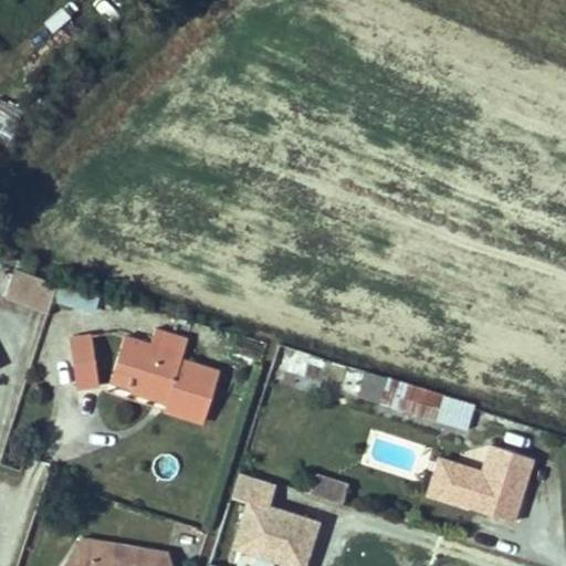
[(3,295),(49,310),(51,302),(56,283),(12,269),(3,295)]
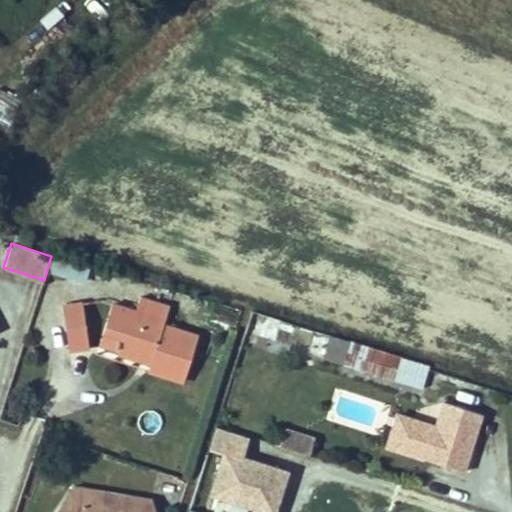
[(95,268),(52,254),(51,256),(46,273),(89,287),(95,268)]
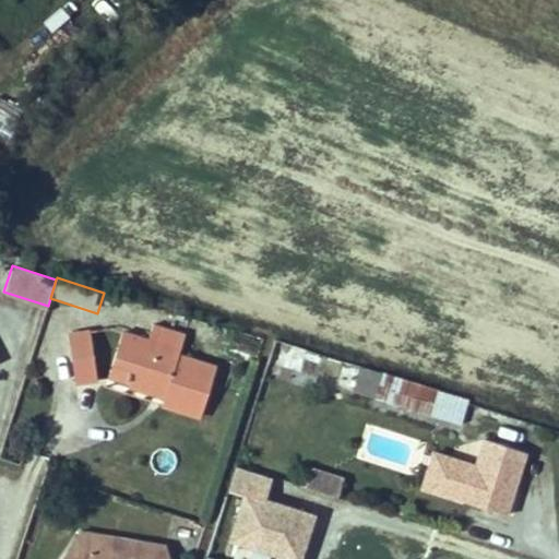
[(186,334),(154,323),(149,339),(123,331),(109,373),(130,381),(129,383),(165,395),(163,403),(201,416),(217,367),(179,355),(186,334)]
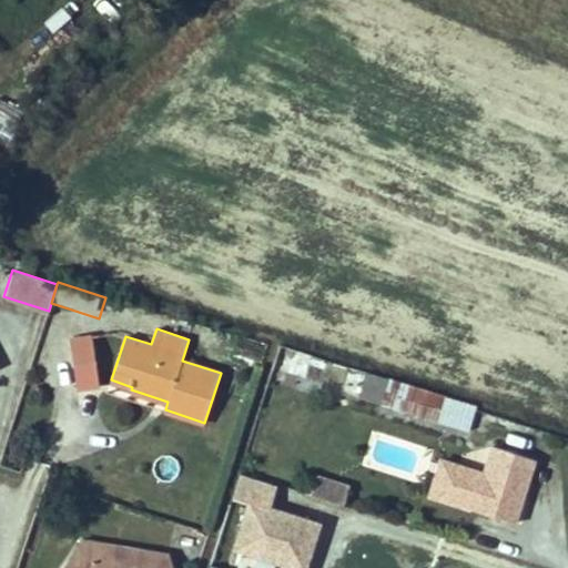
[(79,391),(99,387),(91,334),(70,337),(79,391)]
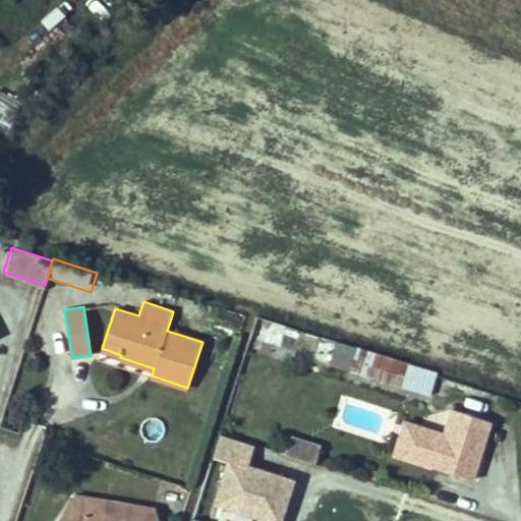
[(257,315),(250,337),(281,346),(287,325),(257,315)]
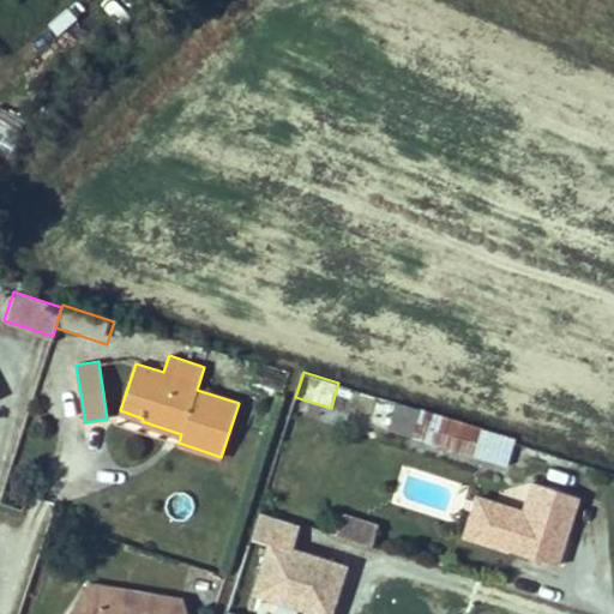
[(377,397),(369,420),(509,462),(516,438),(377,397)]
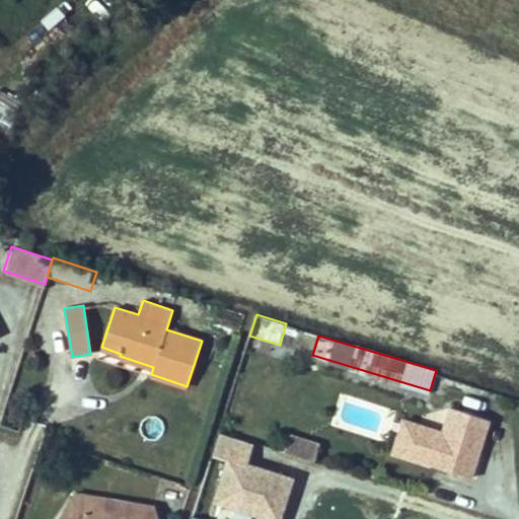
[(447,406),(430,463),(465,475),(472,454),(479,456),(491,421),(447,406)]
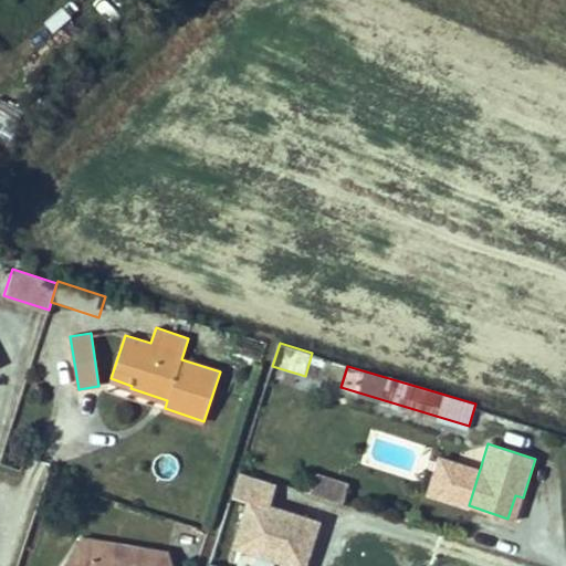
[(275,483),(240,471),(232,495),(248,500),(232,546),(281,562),(279,565),(303,565),(317,522),(269,506),(275,483)]
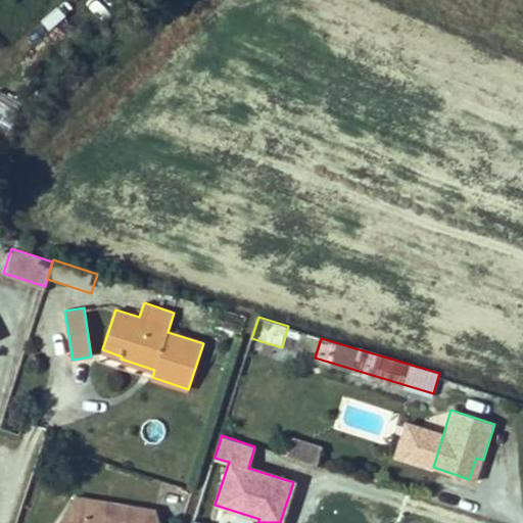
[(285,456),(316,466),(321,449),(290,439),(285,456)]
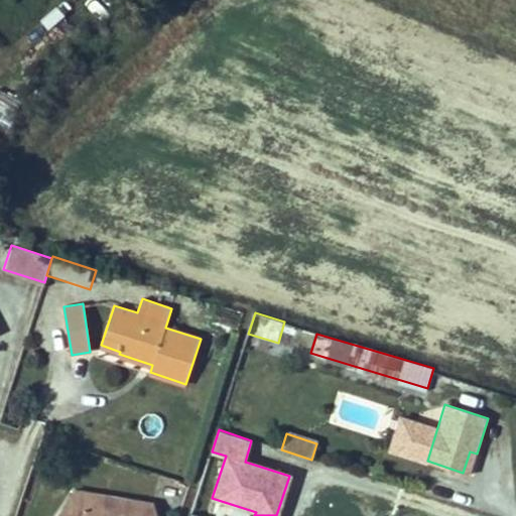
[(470,475),(477,454),(470,452),(463,473),(470,475)]
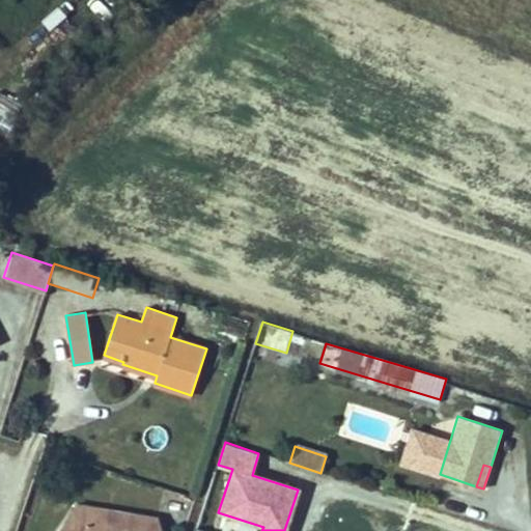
[(160,530),(157,520),(77,506),(56,530),(160,530)]
